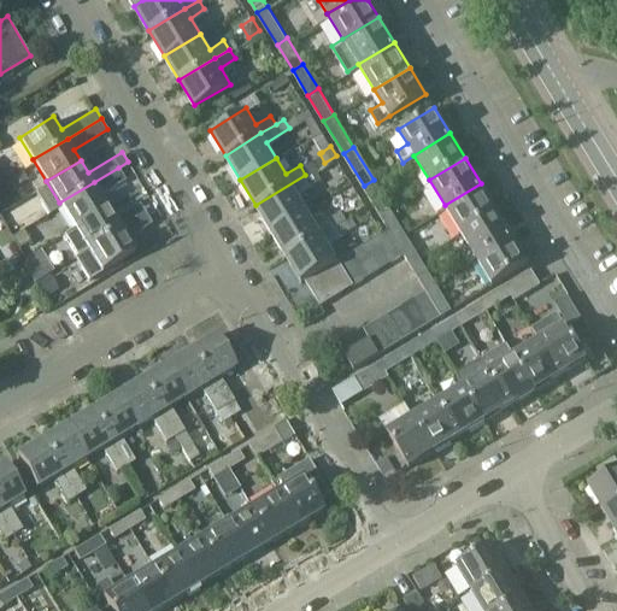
[(22,166),(6,176),(11,186),(28,175),(22,166)]
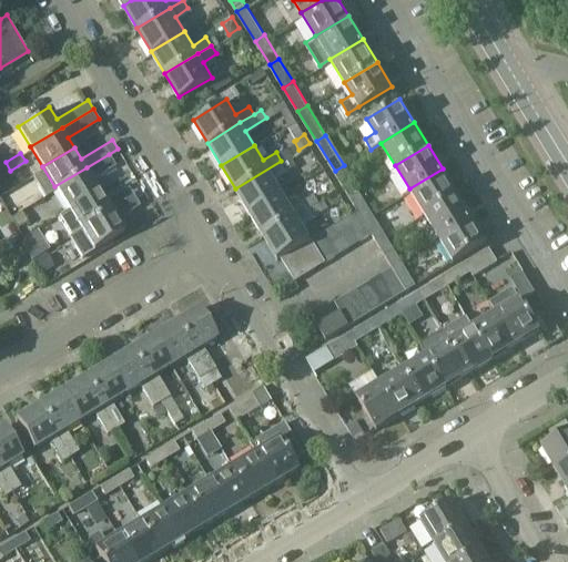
[(109,154),(87,167),(54,186),(67,206),(98,187),(92,177),(114,163),(109,154)]
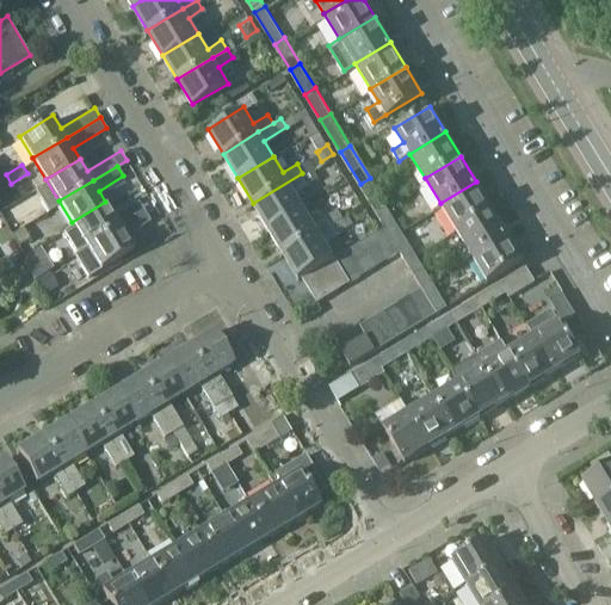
[(310,168),(302,173),(253,203),(267,227),(303,205),(294,190),(308,181),(307,179),(314,174),(310,168)]
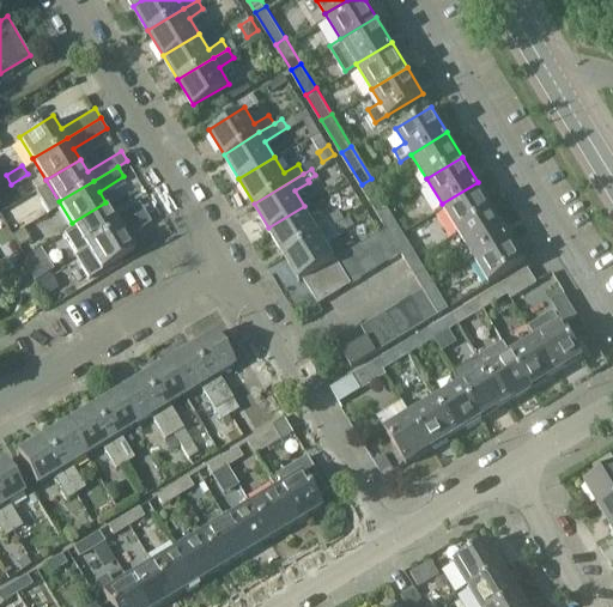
[(362,184),(376,210),(387,204),(371,178),(362,184)]
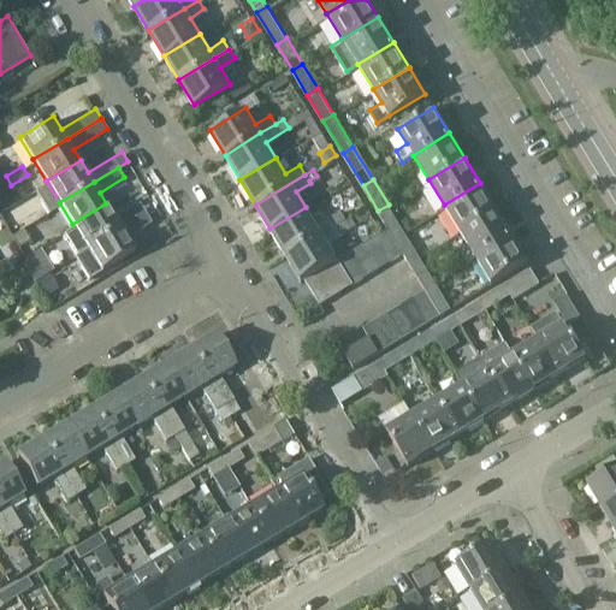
[(495,208),(480,183),(444,205),(460,230),(495,208)]
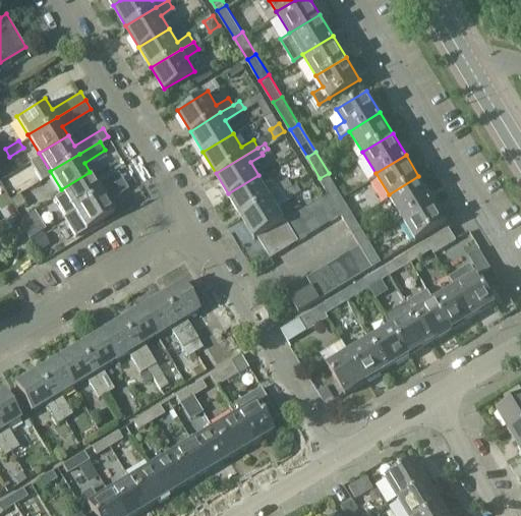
[(96,182),(90,172),(61,189),(54,193),(65,213),(122,178),(117,169),(96,182)]
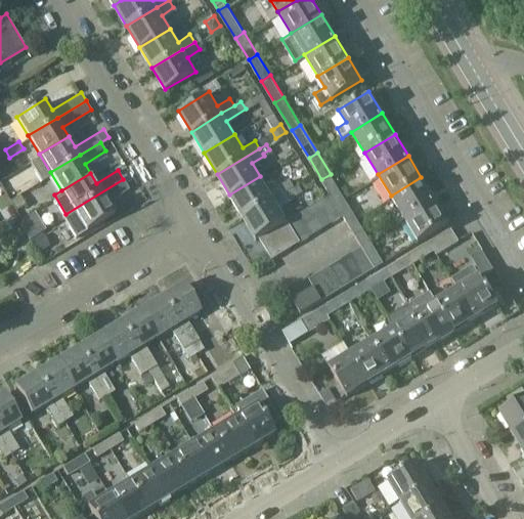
[(343,196),(331,174),(321,179),(330,191),(335,201),(343,196)]
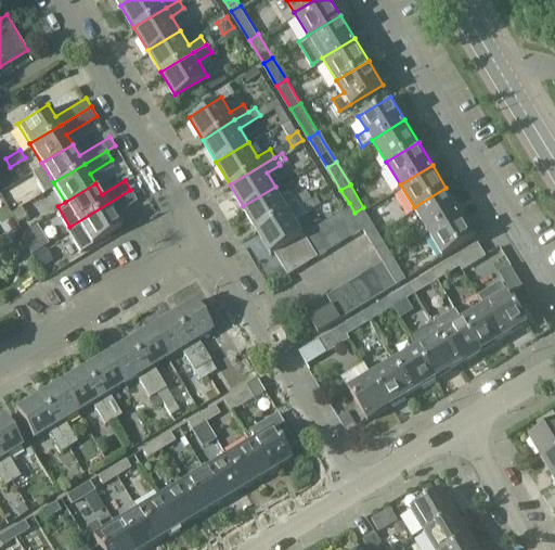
[(275,187),(243,206),(257,229),(301,202),(297,193),(284,201),(275,187)]
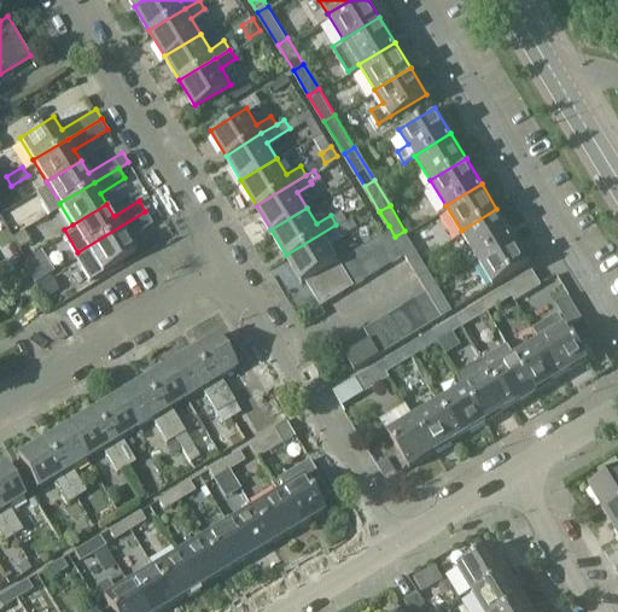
[(340,208),(331,215),(336,225),(347,217),(340,208)]
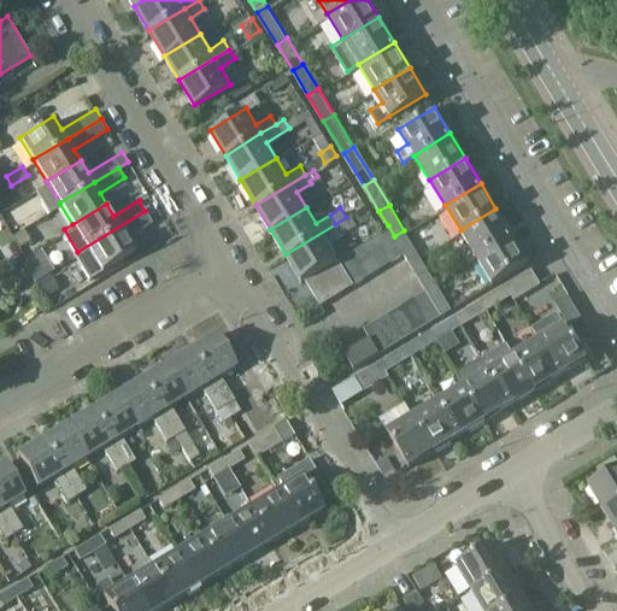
[(476,256),(511,234),(495,209),(460,230),(476,256)]
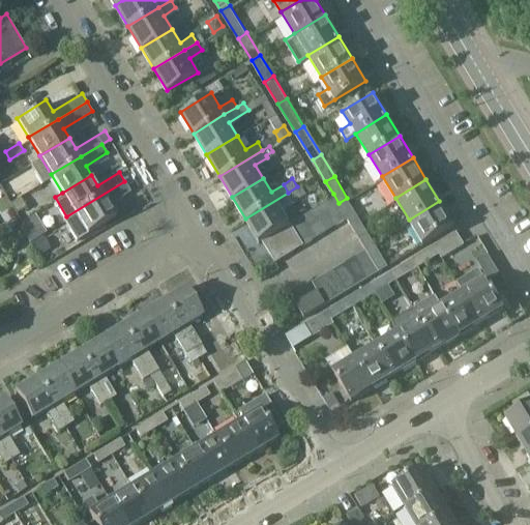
[(77,237),(115,213),(108,202),(129,188),(124,181),(66,216),(64,217),(77,237)]
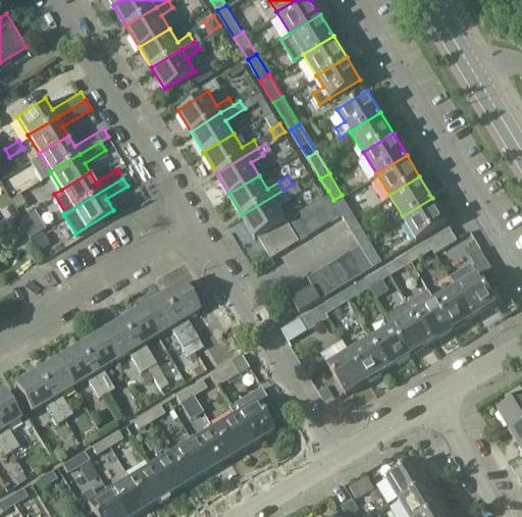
[(254,236),(257,234),(284,217),(276,204),(289,196),(283,190),(242,215),(254,236)]
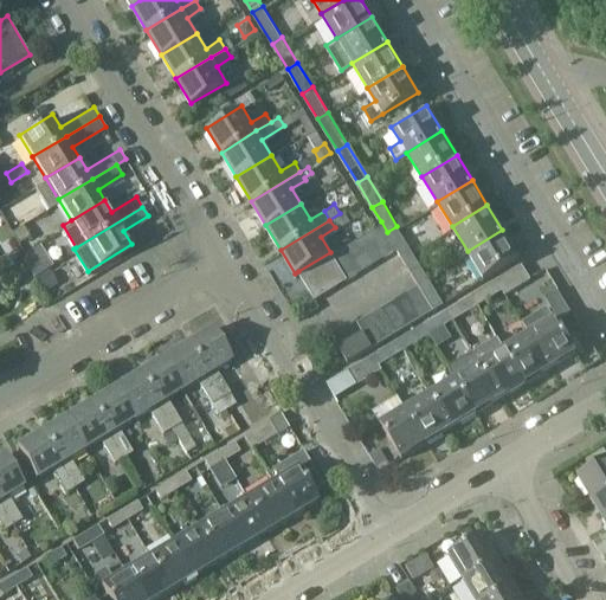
[(381,221),(368,230),(384,255),(395,246),(387,232),(381,221)]
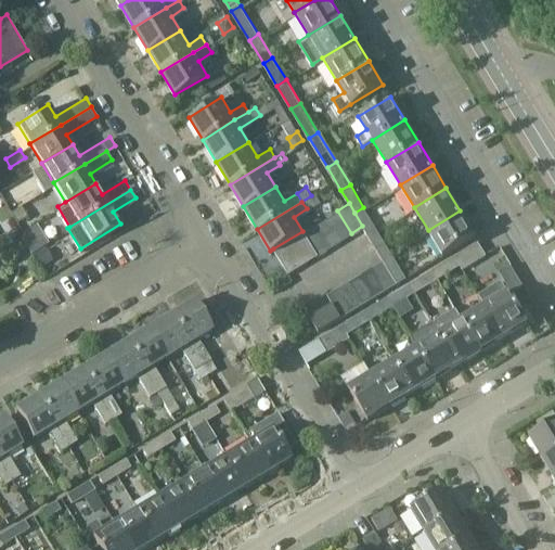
[(377,230),(363,207),(355,213),(362,226),(369,235),(377,230)]
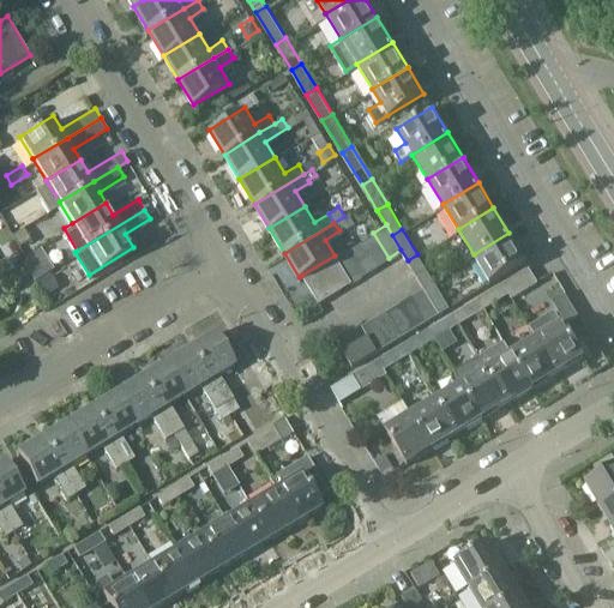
[(373,233),(361,240),(375,265),(389,258),(373,233)]
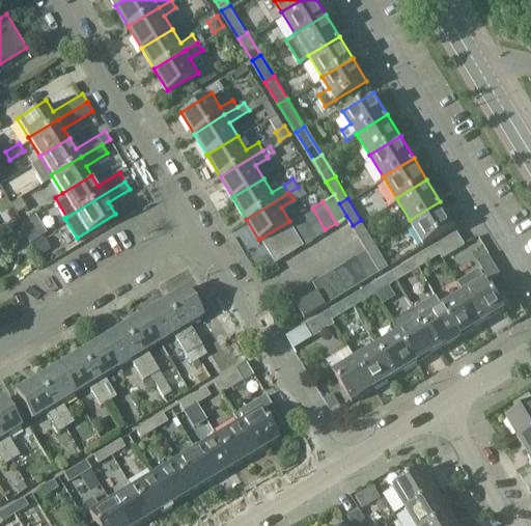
[(423,243),(453,224),(440,201),(410,220),(423,243)]
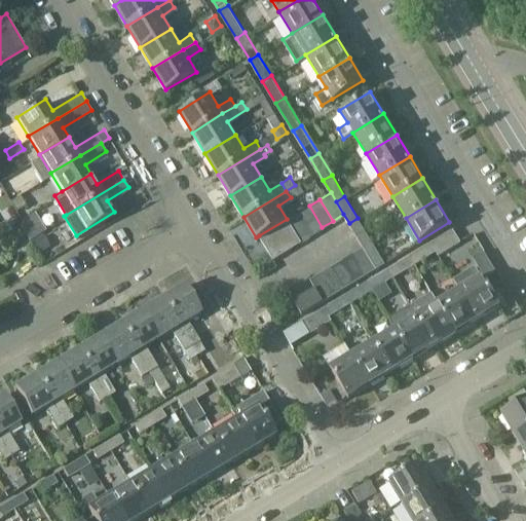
[(309,206),(298,212),(311,233),(322,227),(309,206)]
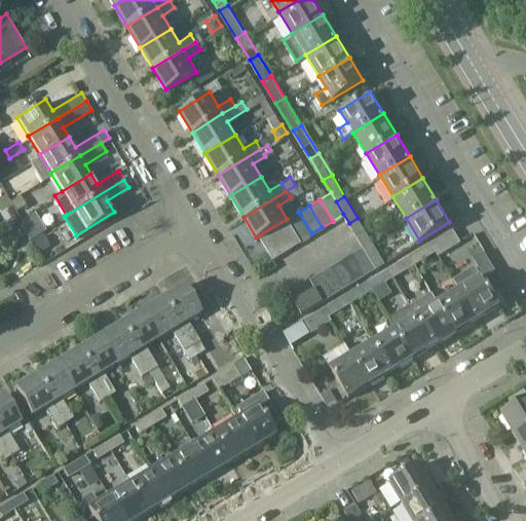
[(35,210),(17,220),(29,237),(45,227),(35,210)]
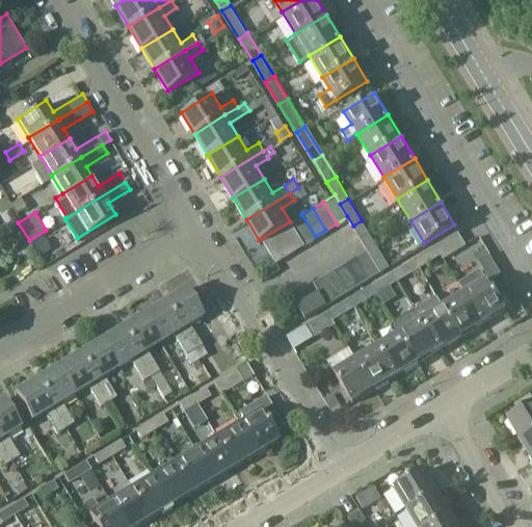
[(315,236),(301,214),(291,220),(304,243),(315,236)]
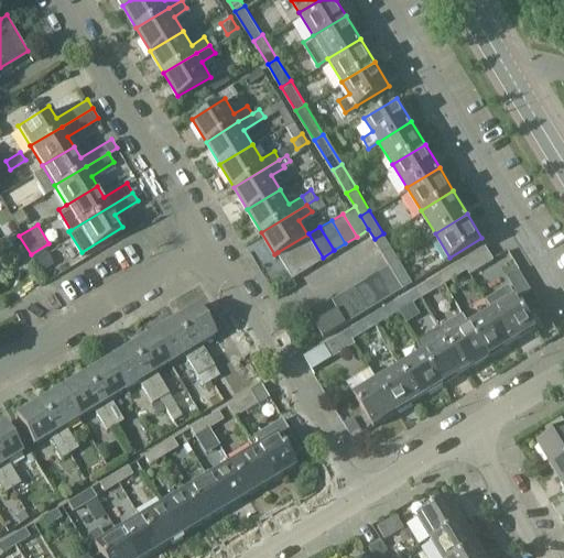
[(6,233),(0,236),(0,241),(3,248),(11,243),(6,233)]
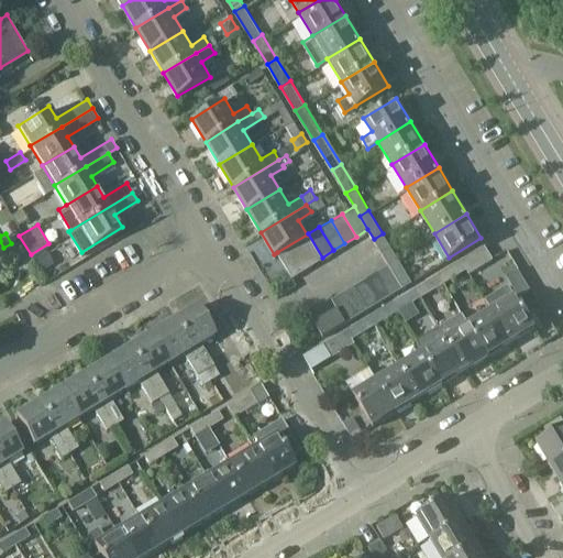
[(322,258),(308,233),(307,234),(277,252),(291,275),(322,258)]
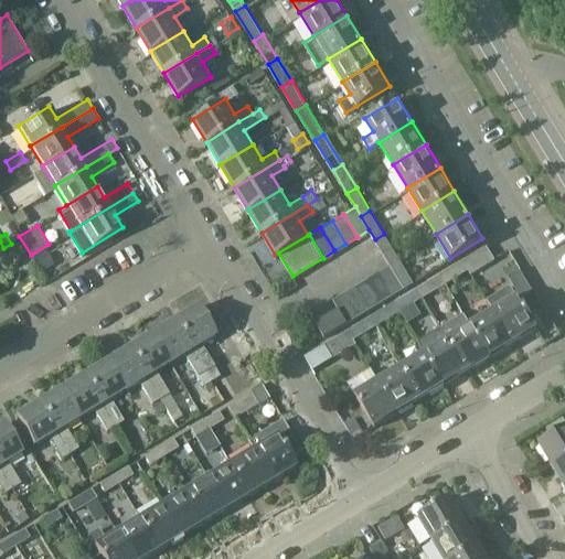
[(375,239),(390,262),(398,257),(384,234),(375,239)]
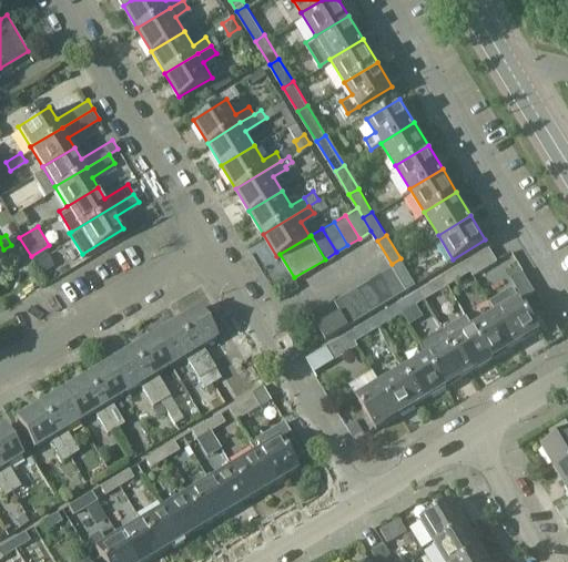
[(466,258),(474,272),(497,258),(488,244),(466,258)]
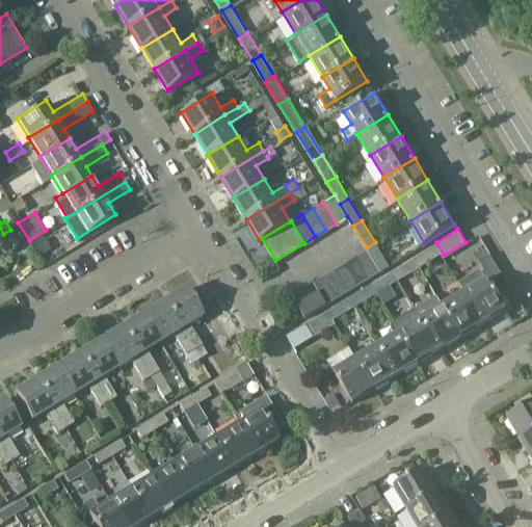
[(43,234),(31,241),(38,253),(50,245),(43,234)]
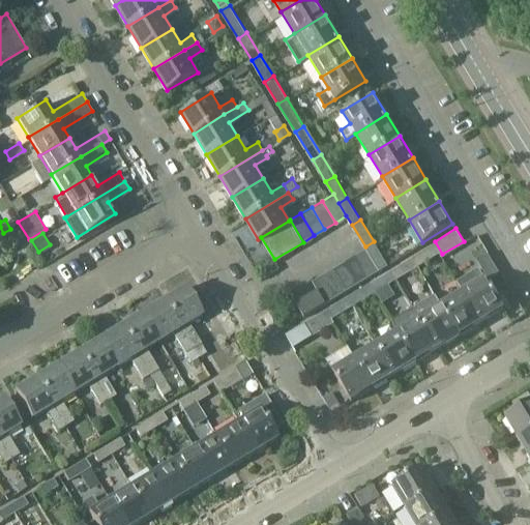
[(365,246),(378,268),(387,263),(374,241),(365,246)]
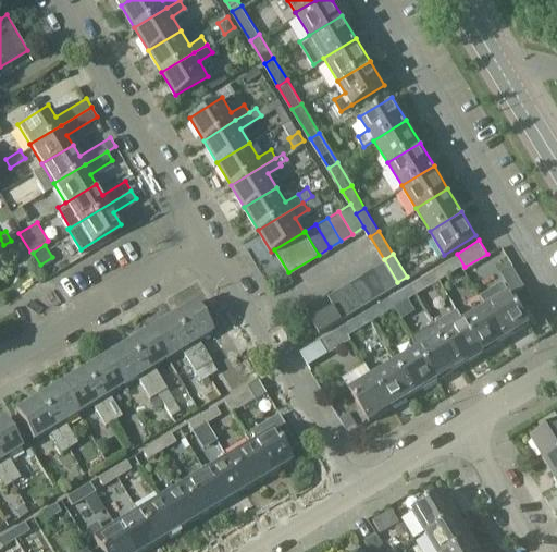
[(465,267),(457,254),(433,268),(438,277),(461,264),(463,268),(465,267)]
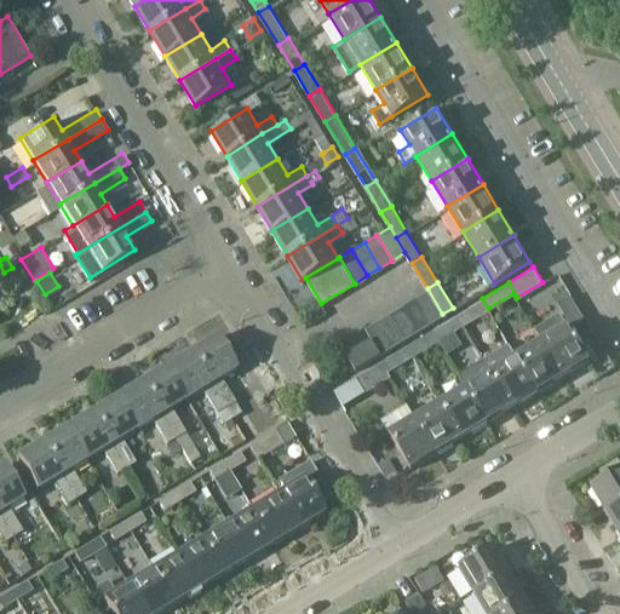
[(428,288),(414,297),(430,321),(442,314),(428,288)]
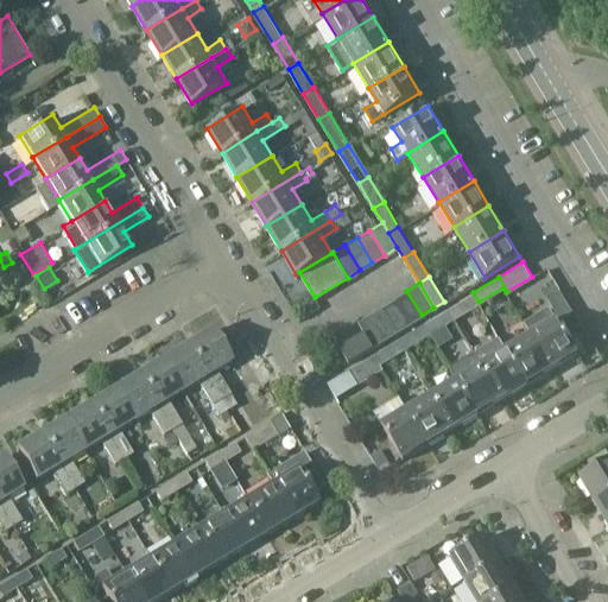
[(406,291),(394,298),(410,323),(422,315),(406,291)]
